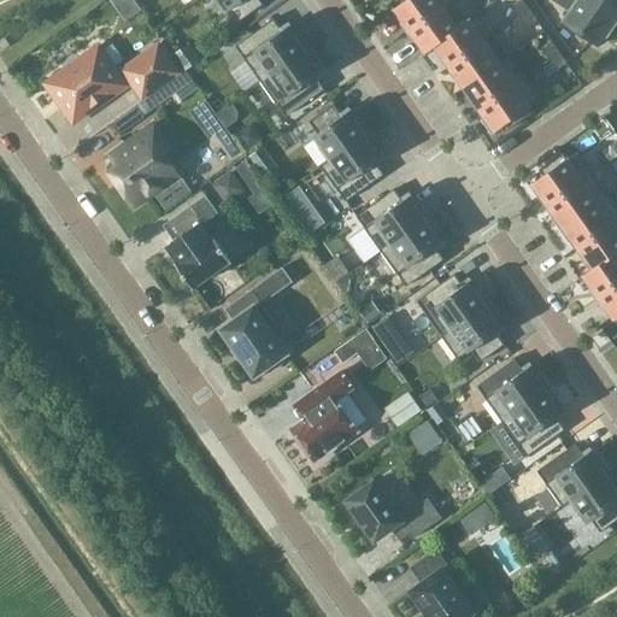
[(217,0),(227,12),(230,10),(239,22),(263,5),(259,0),(217,0)]
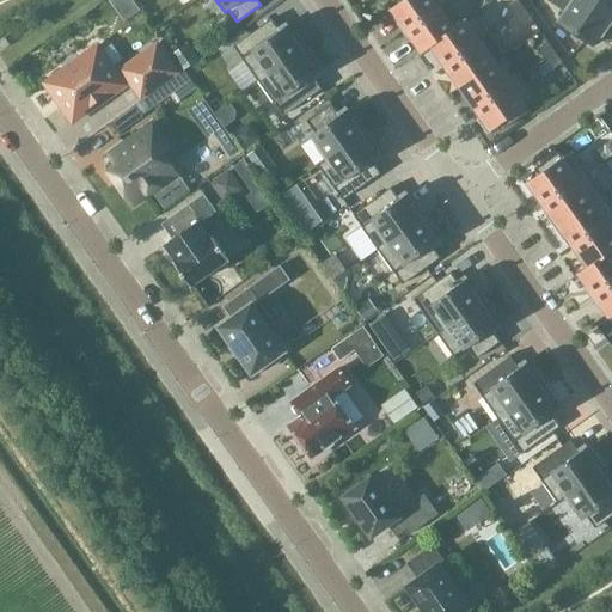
[(441,7),(451,0),(402,0),(391,8),(405,31),(441,6),(441,7)]
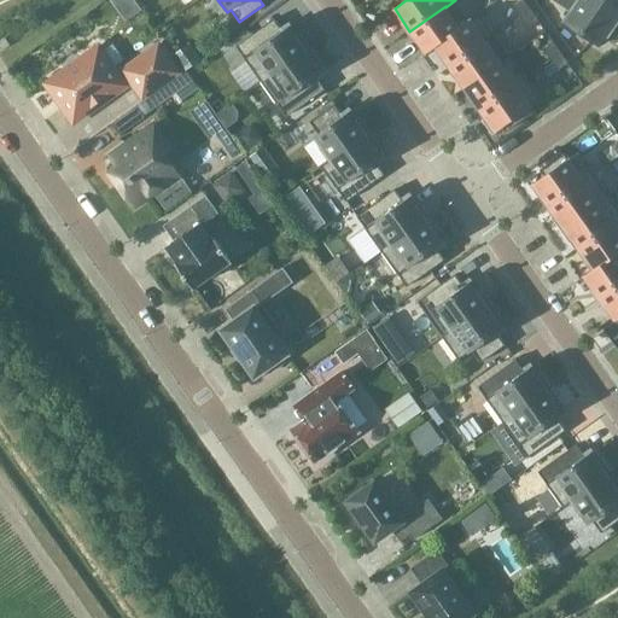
[(523,0),(519,0),(512,5),(520,17),(530,10),(523,0)]
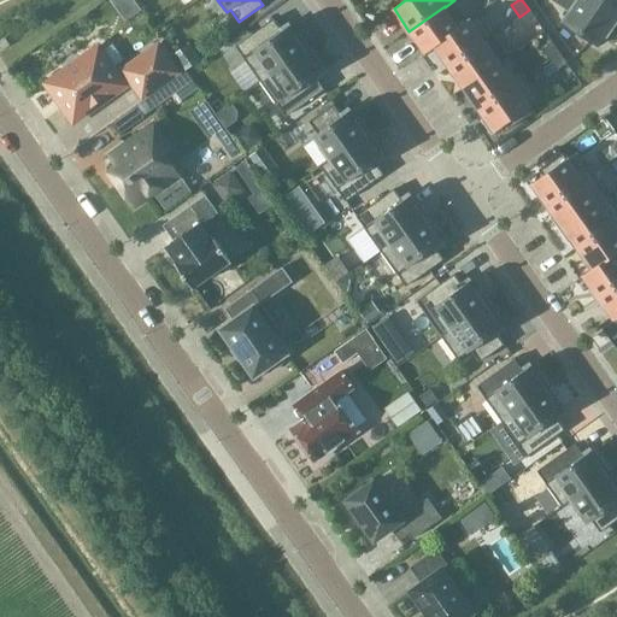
[(599,46),(613,24),(579,0),(577,0),(563,22),(599,46)]
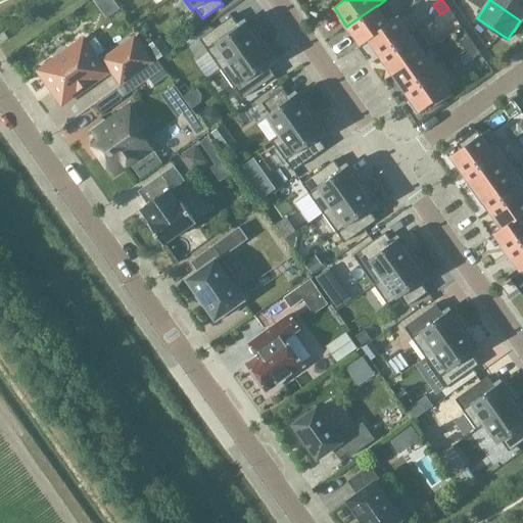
[(522,0),(490,0),(520,20),(522,15),(522,0)]
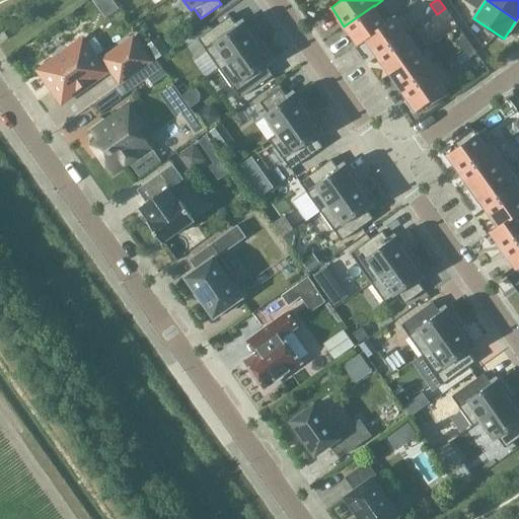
[(386,23),(385,22),(374,6),(374,5),(344,26),(357,45),(366,39),(365,39),(386,23)]
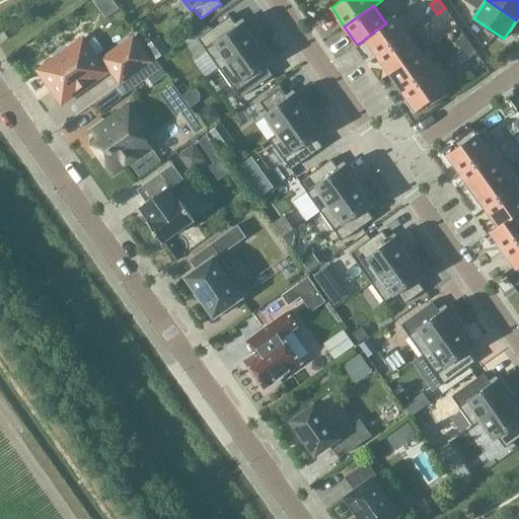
[(445,8),(437,14),(444,22),(452,17),(445,8)]
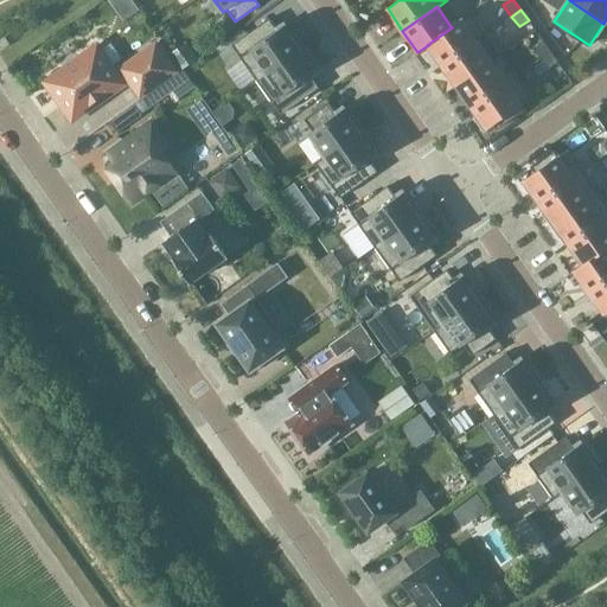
[(452,27),(427,45),(428,45),(442,65),(486,34),(471,12),(451,26),(452,27)]
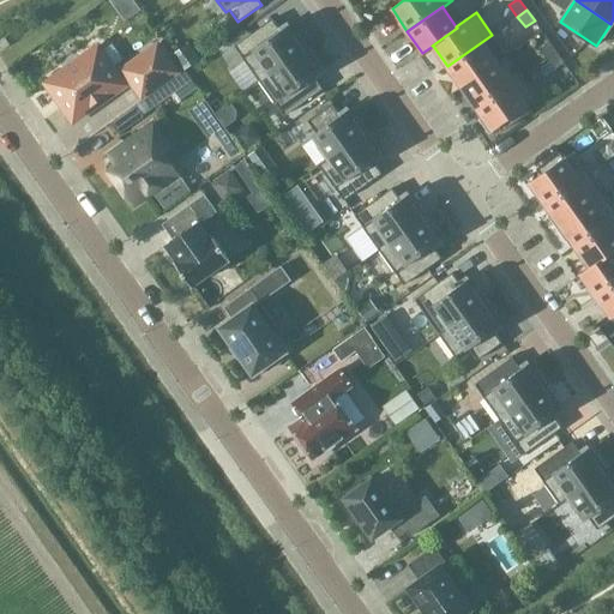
[(259,80),(307,47),(298,34),(294,36),(287,26),(281,30),(272,18),(234,46),(242,58),(259,80)]
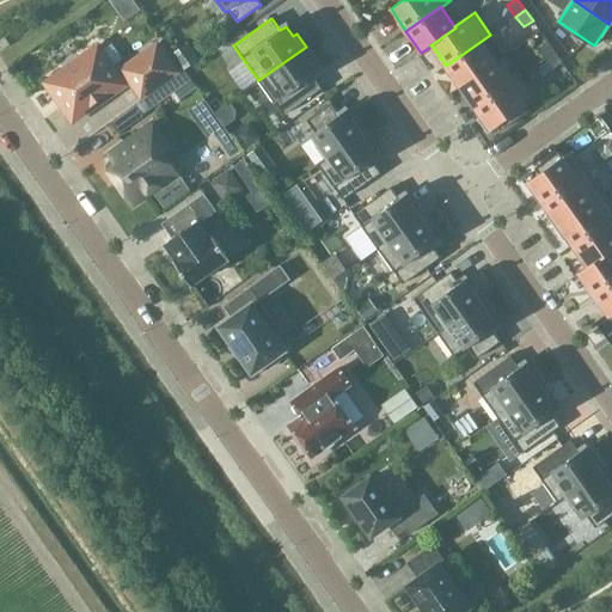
[(490,35),(446,66),(460,87),(505,55),(490,35)]
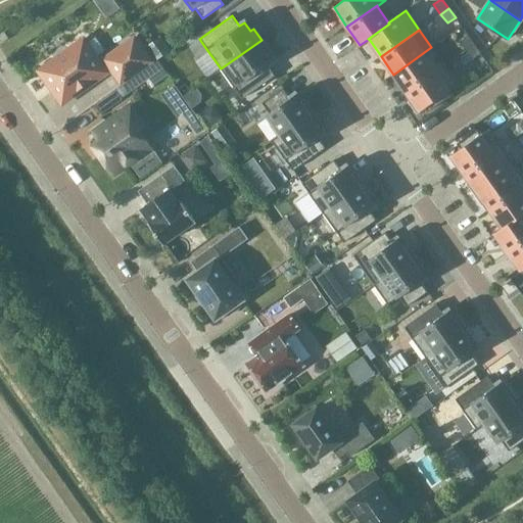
[(8,39),(3,32),(0,34),(0,40),(2,43),(8,39)]
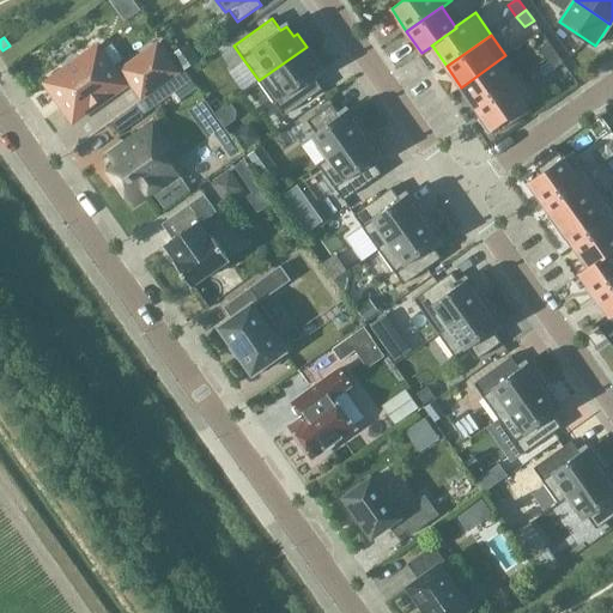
[(548,41),(538,48),(546,59),(556,52),(548,41)]
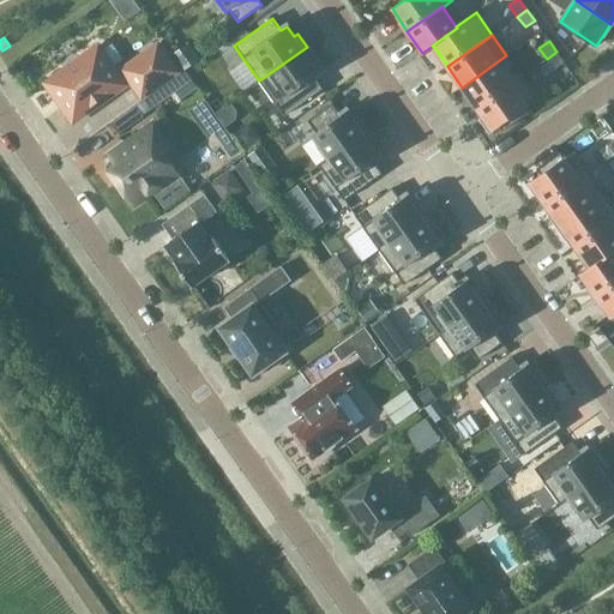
[(307,47),(259,80),(275,103),(276,103),(284,115),(321,89),(313,77),(320,72),(313,62),(317,60),(307,47)]
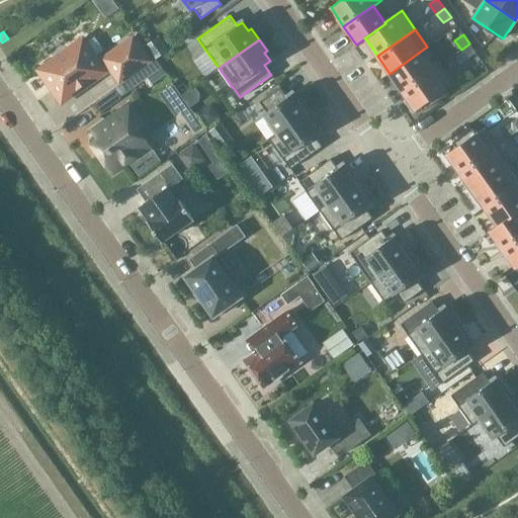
[(68,52),(66,49),(53,58),(55,61),(40,71),(62,101),(104,71),(82,40),(68,52)]
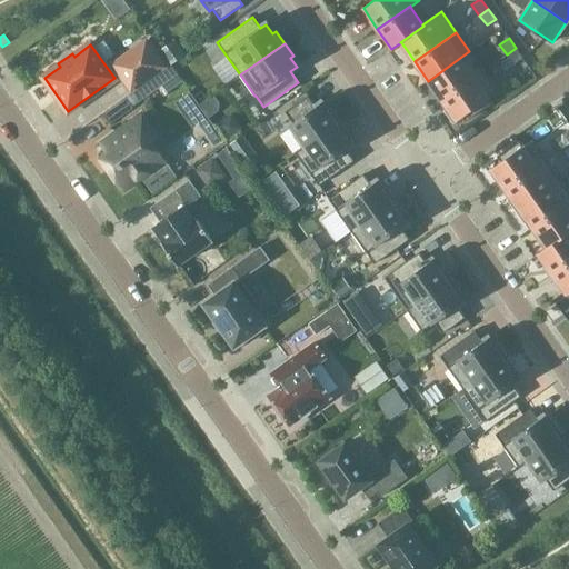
[(161,67),(146,45),(116,66),(131,88),(161,67)]
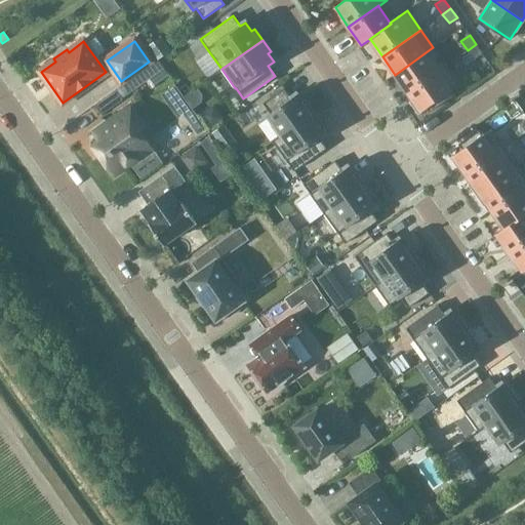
[(476,44),(468,50),(475,59),(483,53),(476,44)]
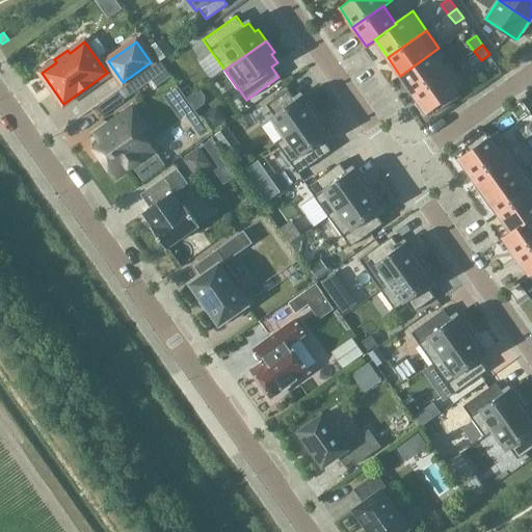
[(439,48),(400,76),(414,94),(452,67),(439,48)]
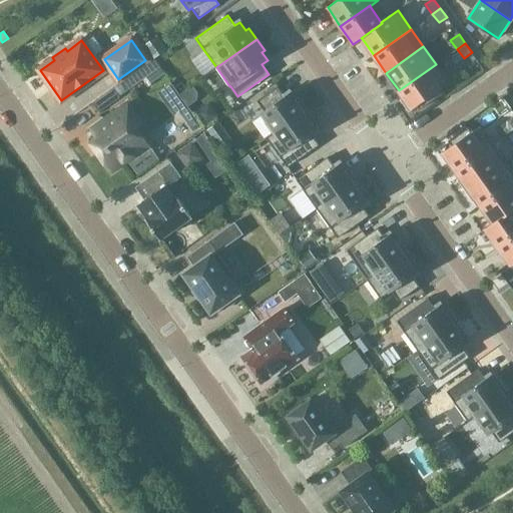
[(436,64),(399,90),(404,98),(401,100),(409,110),(421,102),(424,107),(444,93),(441,88),(449,82),(436,64)]
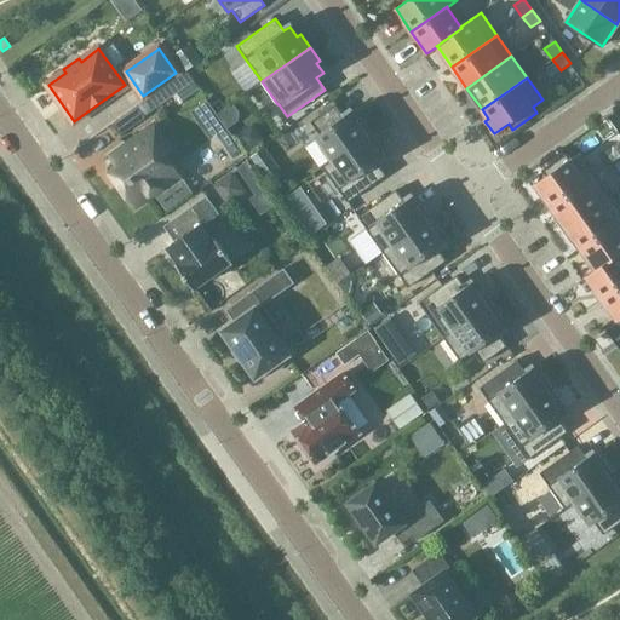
[(332,159),(369,132),(361,120),(357,122),(350,112),(344,116),(336,104),(311,121),(320,133),(315,137),(332,159)]
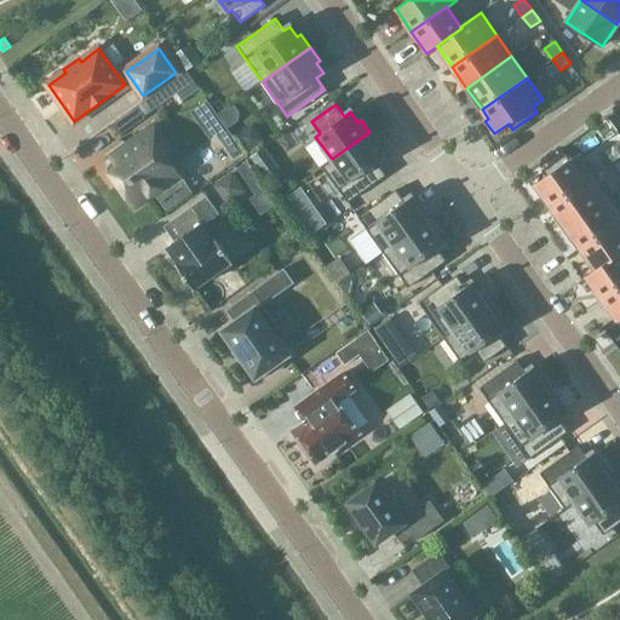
[(147,132),(112,158),(119,168),(112,173),(135,206),(178,176),(147,132)]
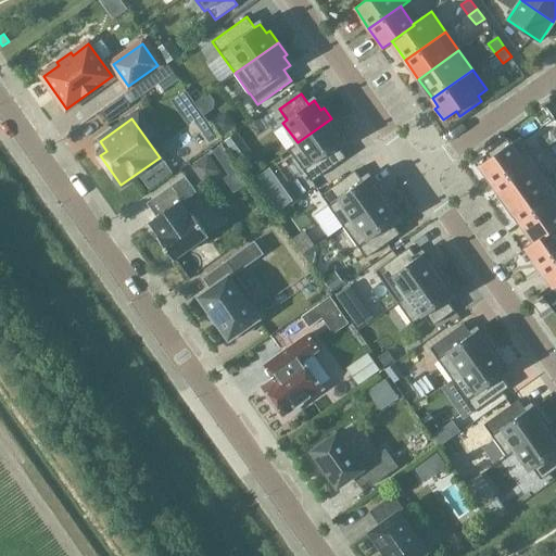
[(304,171),(312,181),(345,158),(338,146),(344,142),(338,134),(341,131),(331,118),(298,142),(288,149),(304,171)]
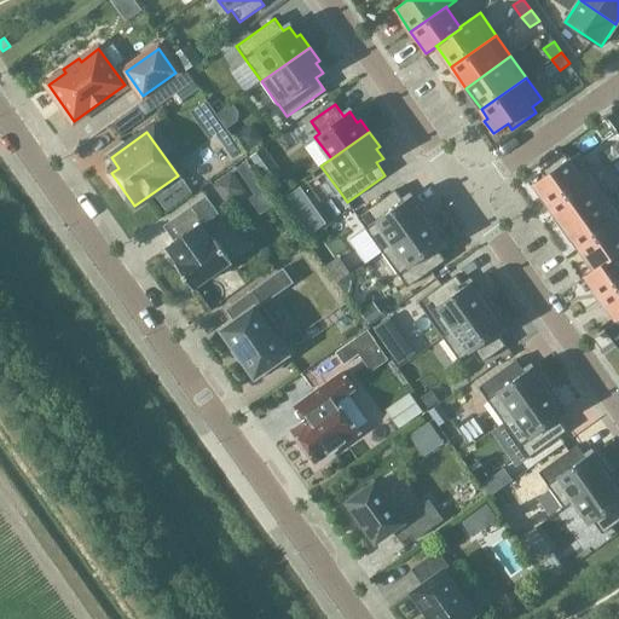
[(565,154),(541,171),(545,177),(534,184),(549,206),(595,174),(579,152),(568,160),(565,154)]
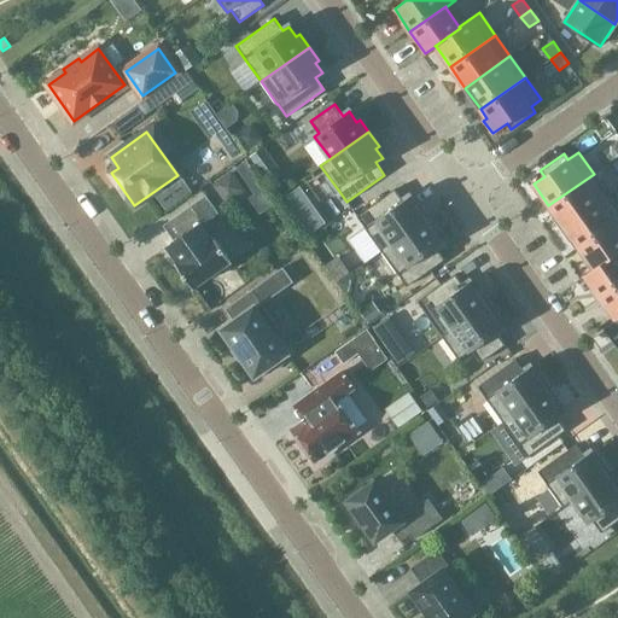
[(316,161),(279,186),(301,219),(338,192),(316,161)]
